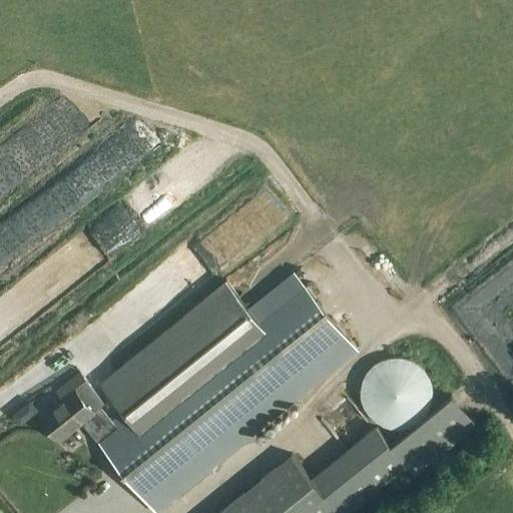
[(0,170),(9,163),(0,152),(0,170)]
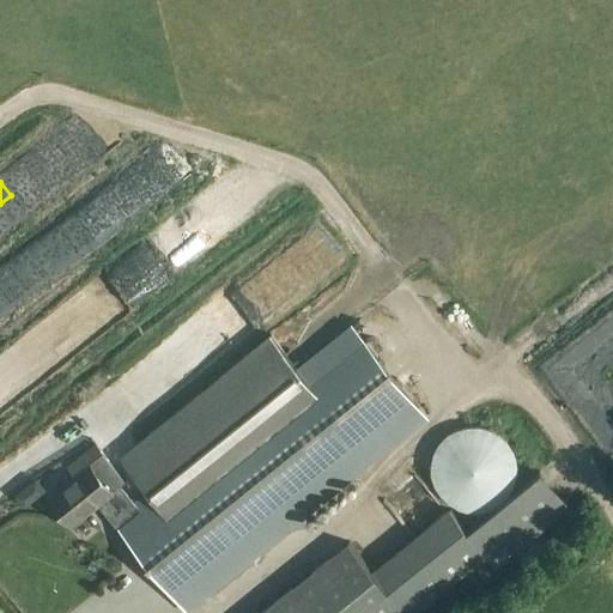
[(612,289),(496,371),(509,389),(580,340),(601,371),(590,377),(608,402),(612,399),(612,289)]
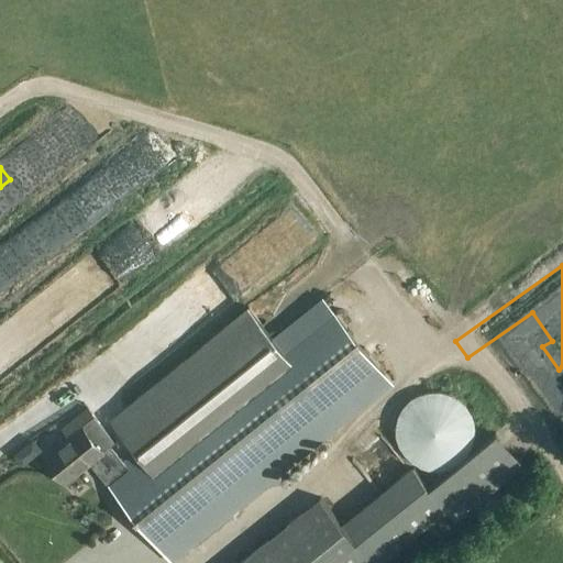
[(65,485),(67,482),(90,463),(170,562),(173,561),(393,384),(335,313),(285,354),(247,308),(110,419),(135,450),(124,459),(122,461),(110,446),(116,442),(95,416),(84,424),(68,437),(46,455),(43,457),(65,485)]
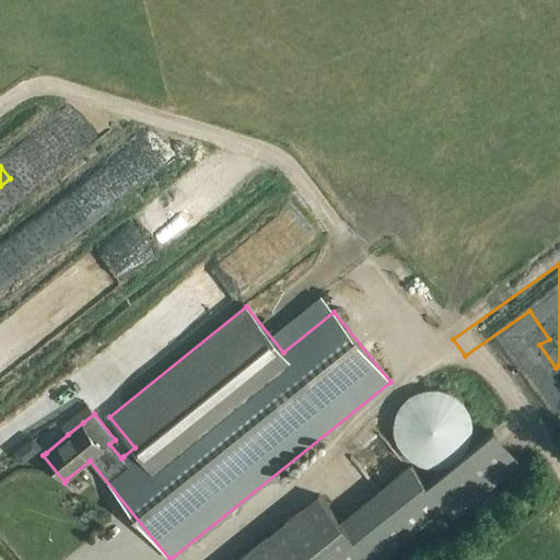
[(428,466),(433,466),(436,466),(440,465),(442,465),(447,464),(451,462),(454,459),(457,457),(461,455),(463,452),(465,450),(467,446),(469,443),(470,439),(471,435),(471,432),(473,428),(471,422),(470,417),(468,411),(466,407),(463,403),(459,398),(455,395),(448,392),(444,389),(440,389),(436,388),(433,388),(428,389),(424,389),(421,391),(416,393),(412,395),(409,397),(406,399),(403,404),(399,409),(397,415),(395,419),(395,424),(395,430),(396,435),(397,441),(400,446),(403,452),(405,454),(408,456),(411,459),(415,462),(418,463),(422,465),(428,466)]
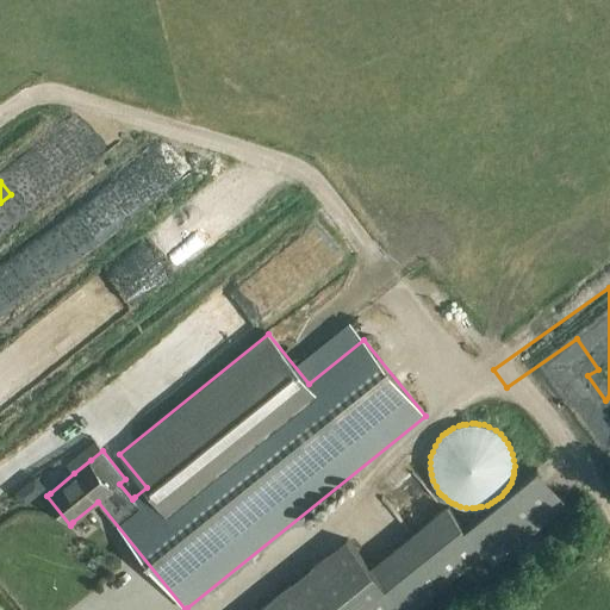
[(95,442),(68,465),(74,473),(91,460),(103,450),(95,442)]
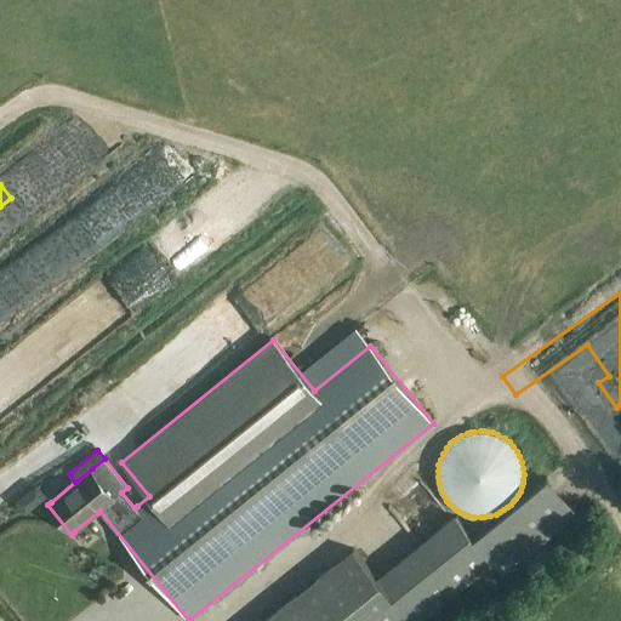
[(419,620),(491,563),(502,576),(577,516),(547,478),(473,539),(454,516),(376,577),(354,548),(263,620),(419,620)]
